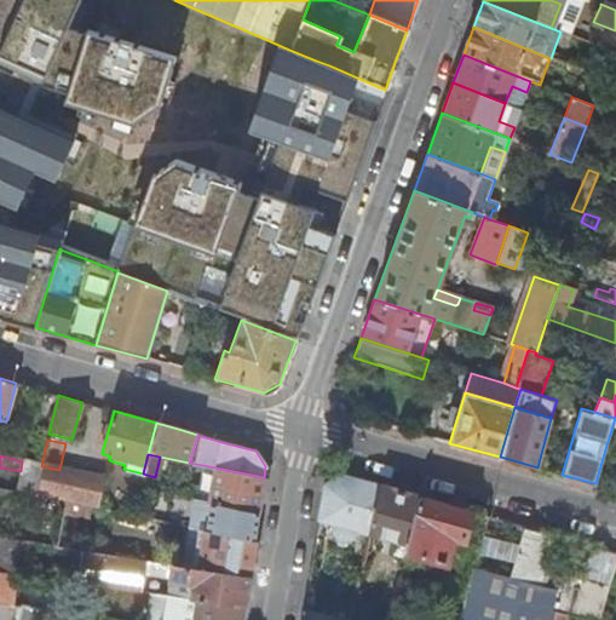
[(22,461),(21,471),(16,491),(35,495),(41,466),(22,461)]
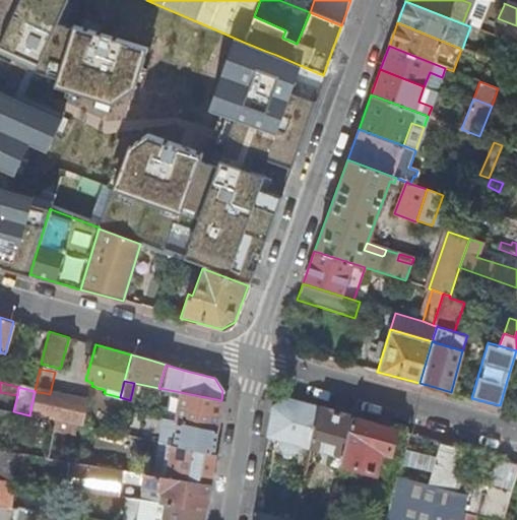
[(170,390),(165,418),(216,430),(221,400),(170,390)]
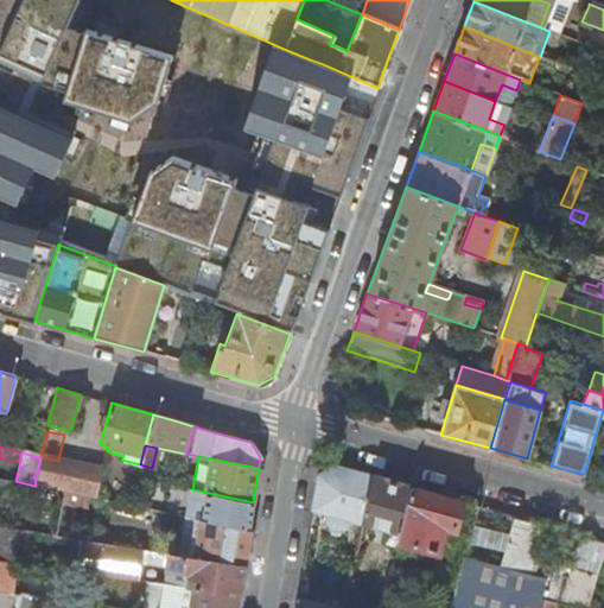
[(58,461),(40,457),(35,486),(64,492),(88,496),(96,499),(102,469),(58,461)]
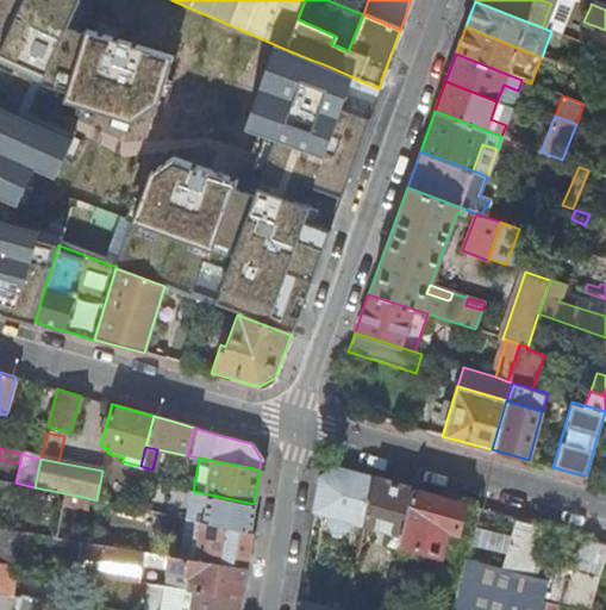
[(328,514),(350,521),(362,524),(373,478),(335,467),(318,477),(312,510),(328,514)]
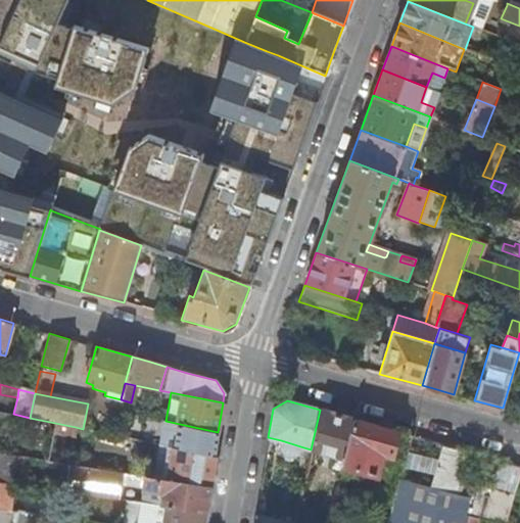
[(332,456),(338,457),(343,459),(353,419),(320,410),(311,449),(332,456)]
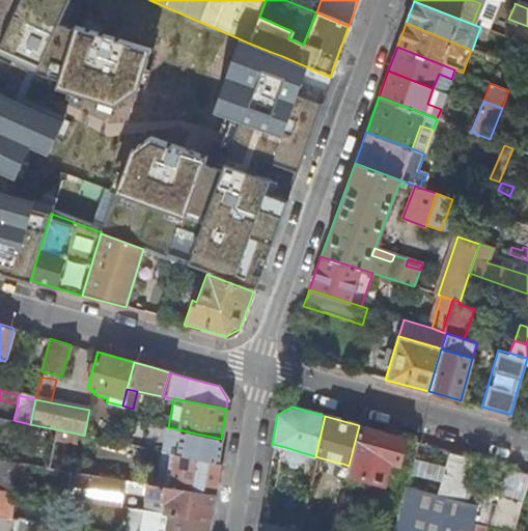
[(397,464),(405,438),(381,431),(359,425),(349,466),(346,474),(384,484),(390,462),(397,464)]
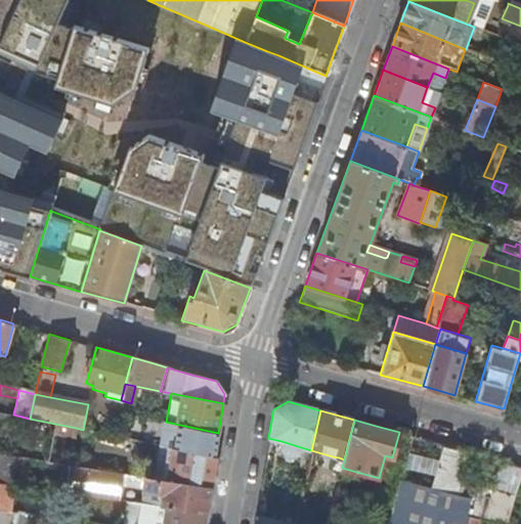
[(164,422),(160,445),(174,448),(214,457),(218,433),(166,422),(164,422)]
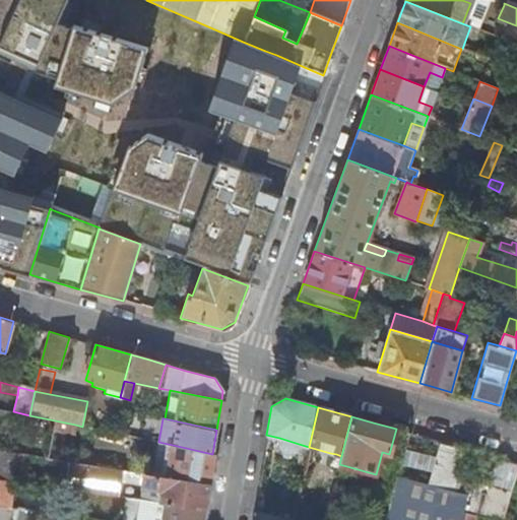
[(73,435),(75,425),(55,420),(53,431),(73,435)]
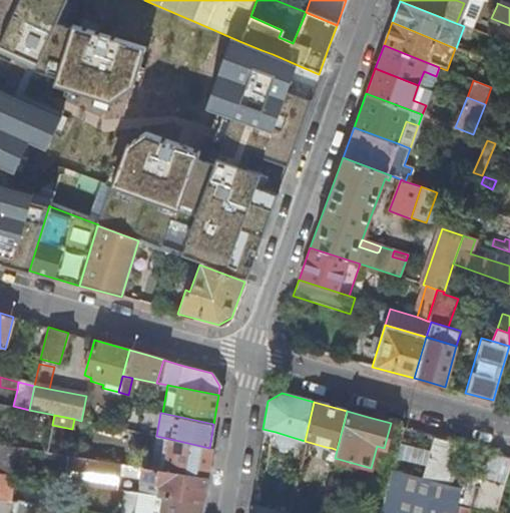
[(452,484),(463,444),(400,426),(385,489),(379,512),(455,512),(457,504),(468,507),(491,512),(496,512),(507,469),(509,469),(509,456),(509,457),(489,451),(480,477),(465,473),(462,487),(452,484)]
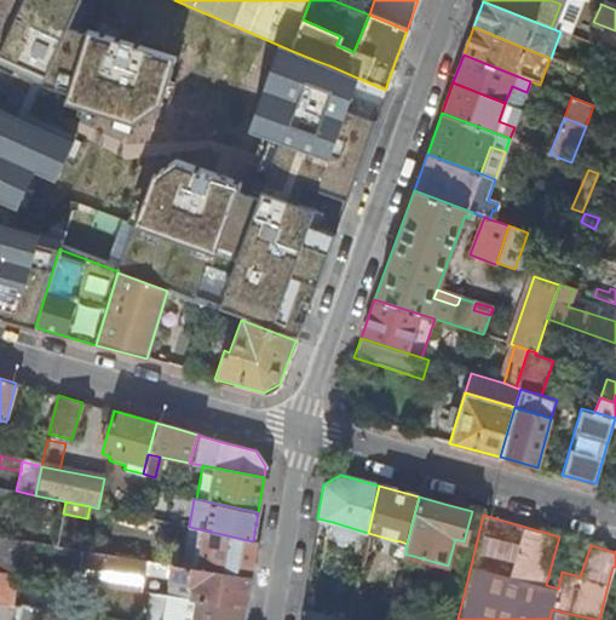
[(355,538),(356,529),(333,522),(330,529),(332,533),(334,535),(340,539),(346,539),(350,539),(355,538)]
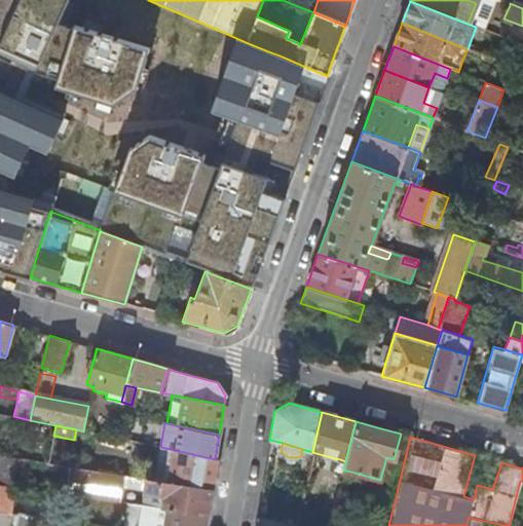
[(175,450),(170,483),(211,489),(215,459),(175,450)]
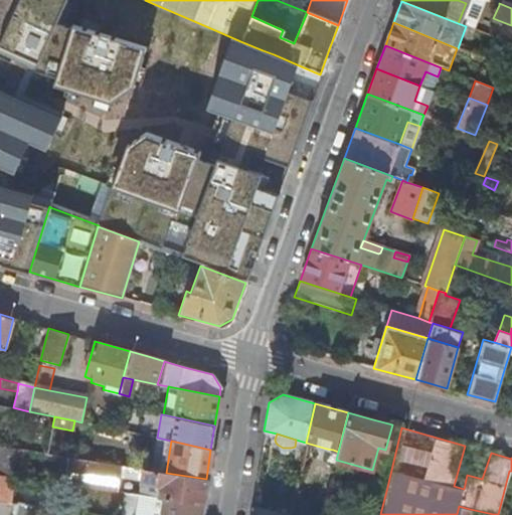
[(0,475),(11,477),(15,450),(0,447),(0,475)]
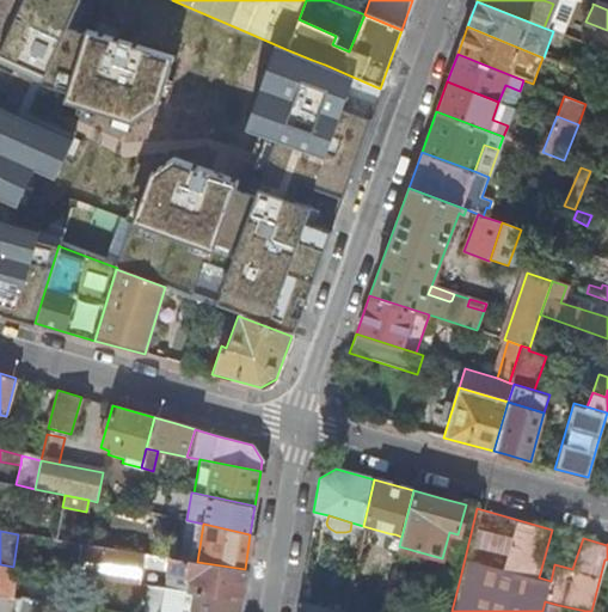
[(392,549),(395,534),(388,533),(386,548),(392,549)]
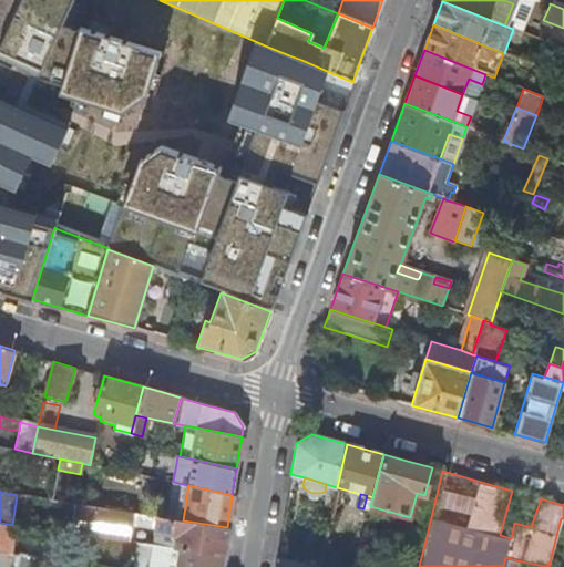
[(125,542),(131,513),(51,502),(49,501),(43,529),(125,542)]
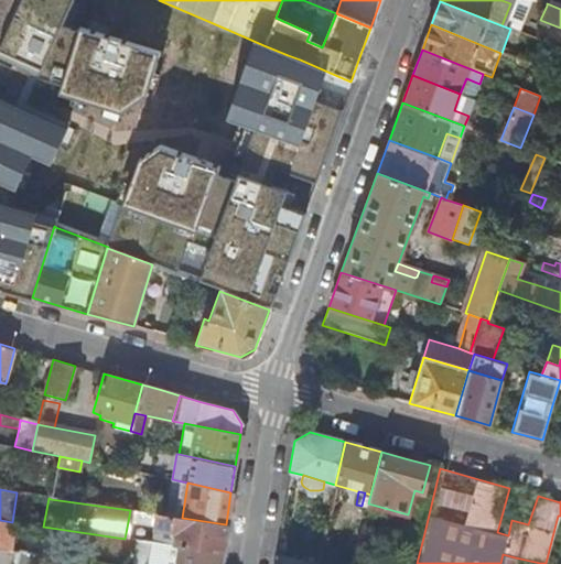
[(175,531),(173,545),(177,546),(220,552),(226,524),(182,518),(155,514),(153,528),(175,531)]
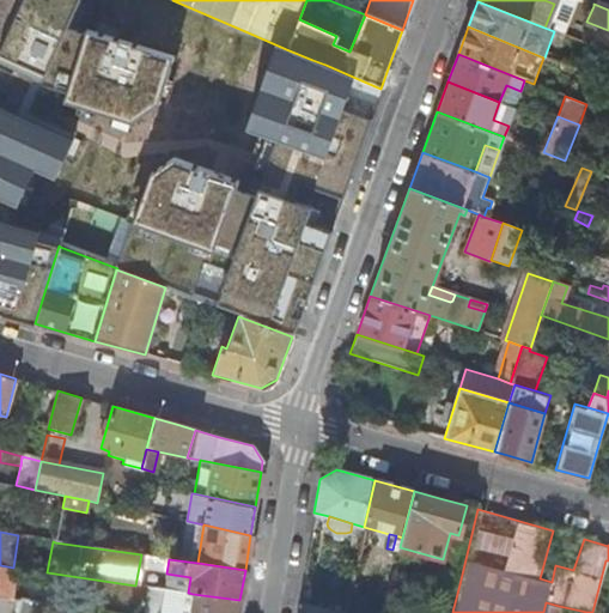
[(0,596),(10,598),(13,568),(0,565),(0,596)]
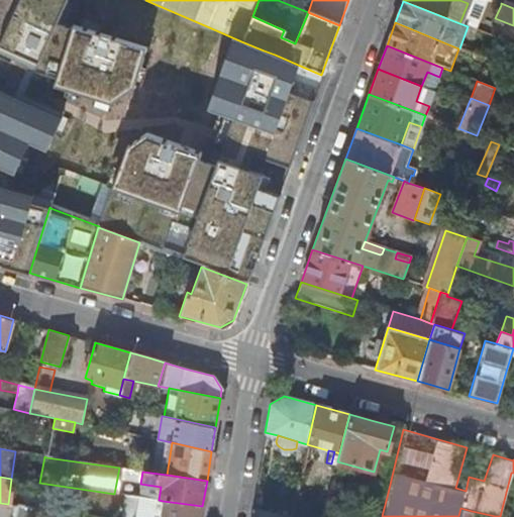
[(161,487),(140,484),(138,497),(140,498),(159,500),(161,487)]
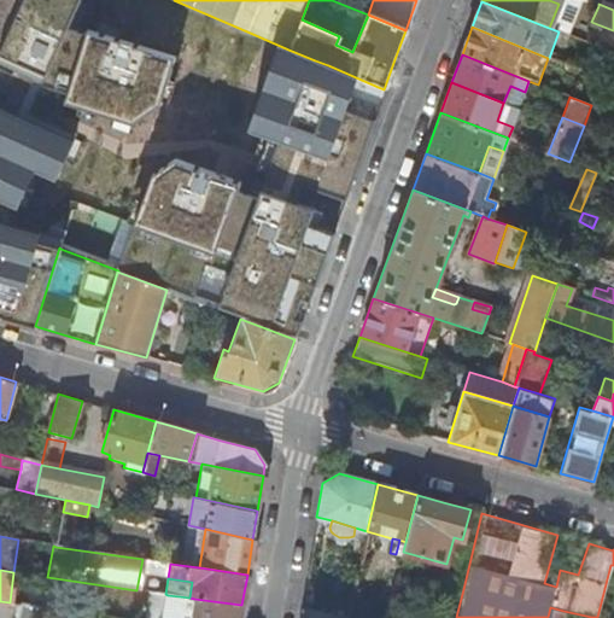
[(440,583),(433,613),(452,617),(456,617),(463,589),(440,583)]
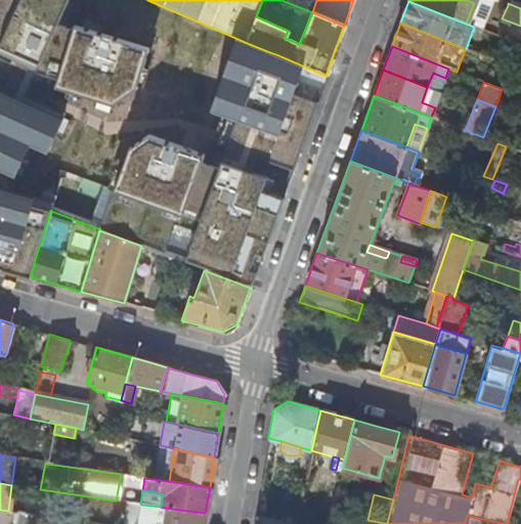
[(163,520),(165,508),(161,507),(142,505),(140,517),(163,520)]
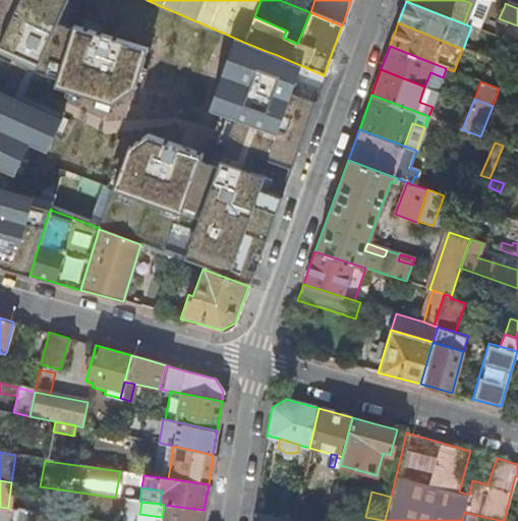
[(164,505),(162,517),(161,520),(202,520),(204,510),(164,505)]
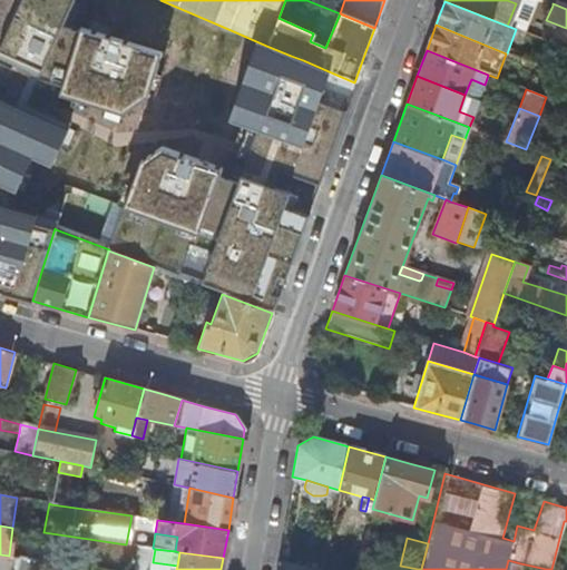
[(15,569),(36,569),(38,560),(18,557),(15,569)]
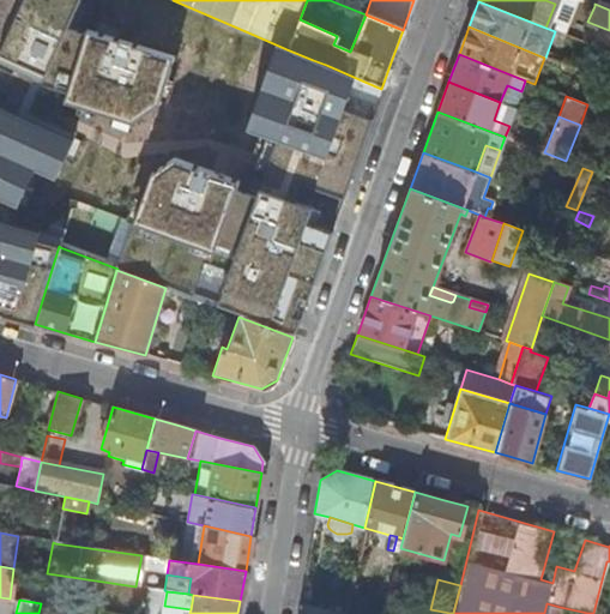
[(313,613),(315,606),(300,602),(297,613),(313,613)]
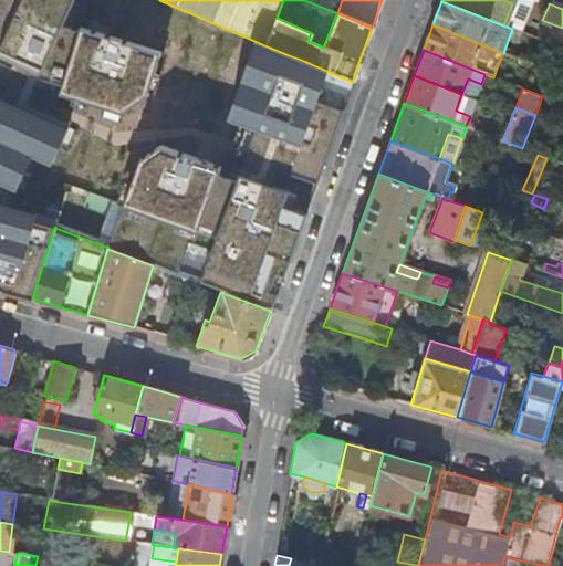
[(502,565),(514,565),(517,559),(504,556),(502,565)]
